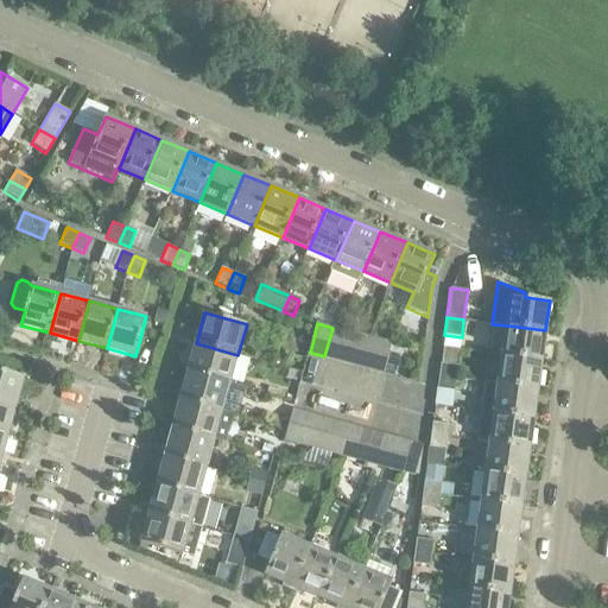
[(542,360),(545,330),(506,325),(501,355),(542,360)]
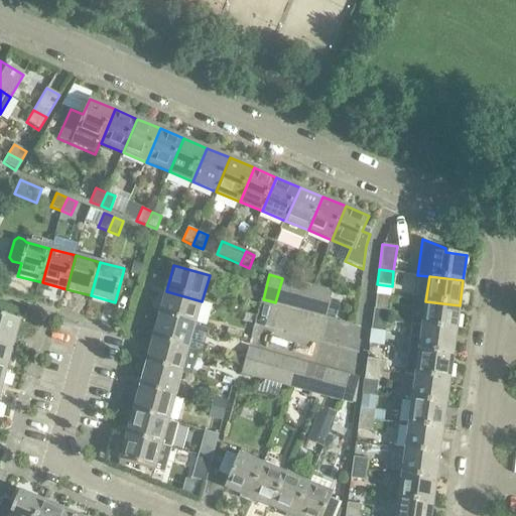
[(282,278),(275,302),(287,305),(294,281),(282,278)]
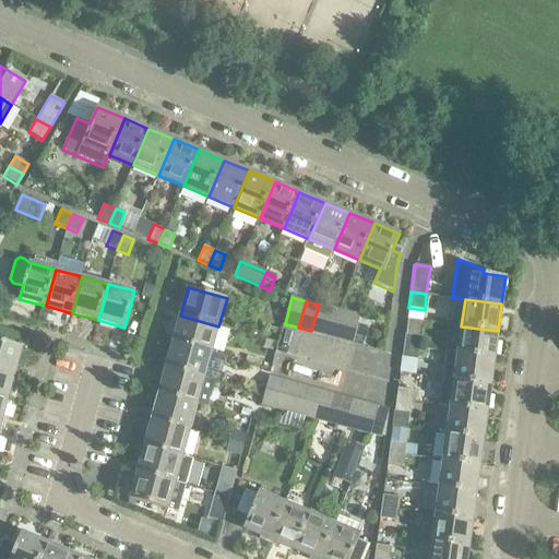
[(319,305),(311,331),(311,333),(325,337),(326,335),(340,339),(347,312),(333,308),(319,304),(319,305)]
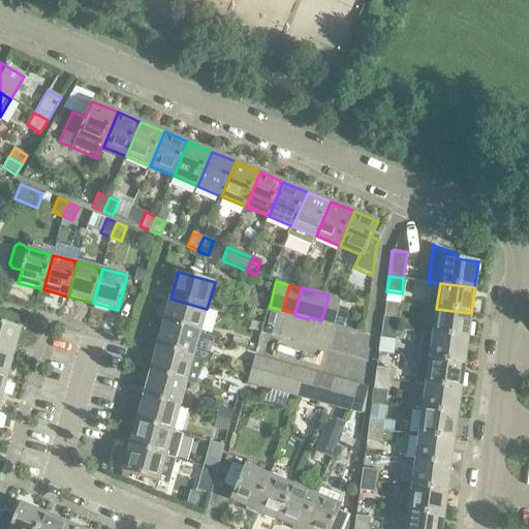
[(329,296),(321,320),(334,323),(341,299),(329,296)]
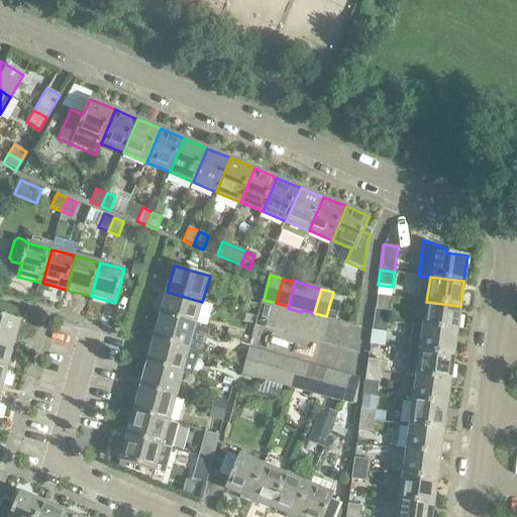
[(202,302),(167,292),(161,316),(196,325),(202,302)]
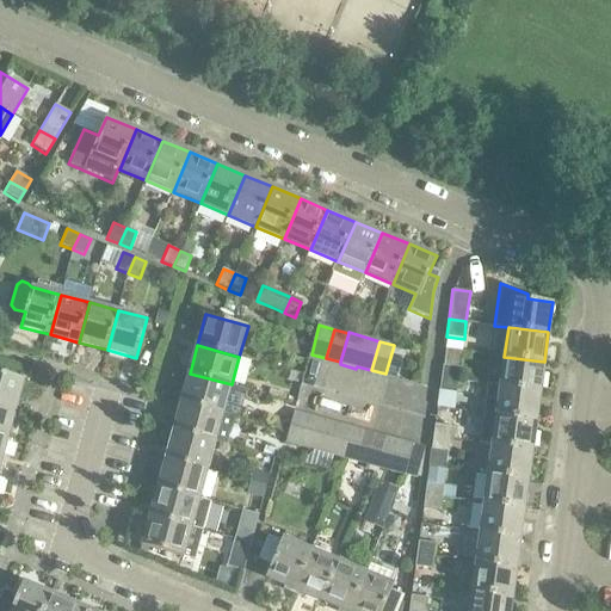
[(539,392),(544,362),(504,357),(500,386),(539,392)]
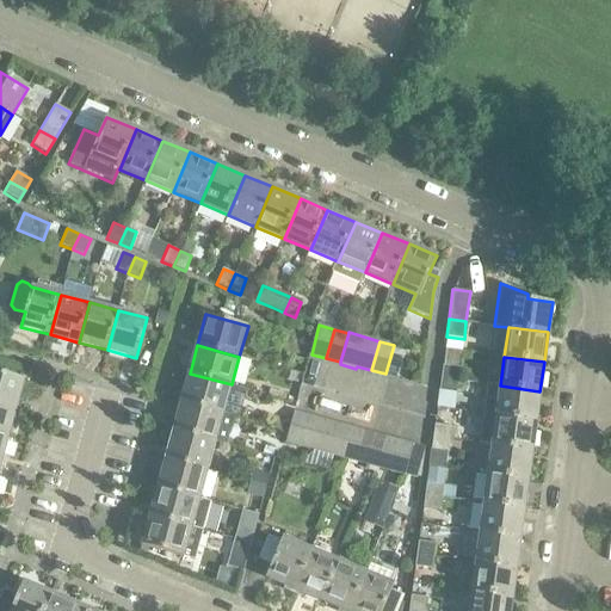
[(460,368),(443,365),(440,377),(458,380),(460,368)]
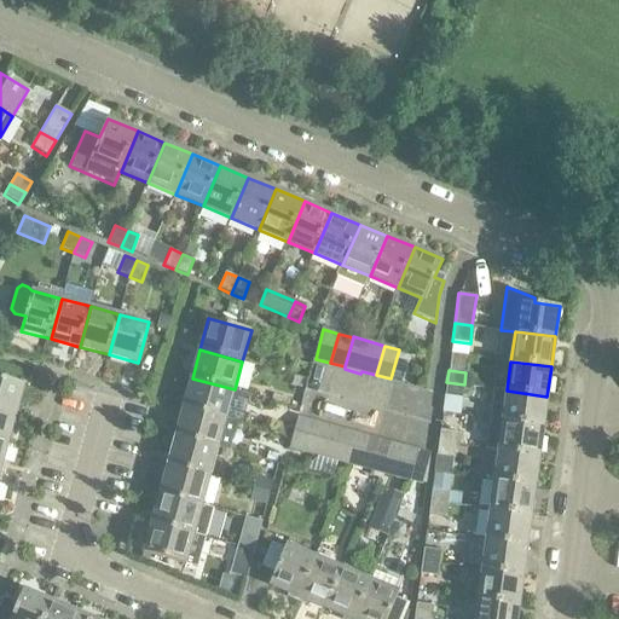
[(0,410),(17,416),(25,385),(0,377),(0,410)]
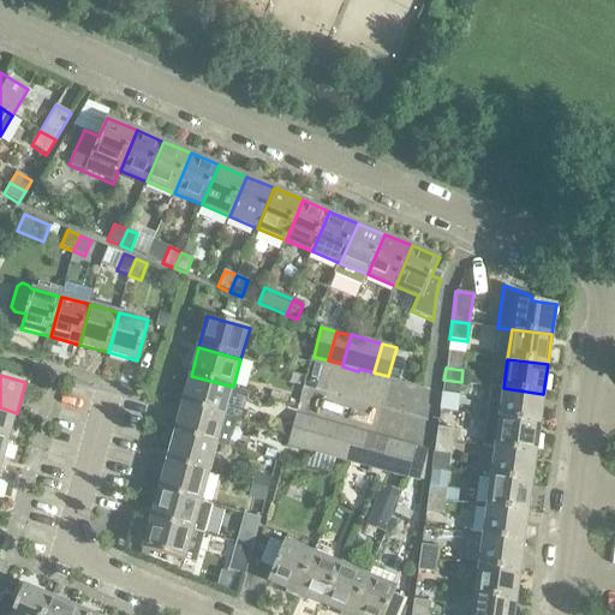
[(233,387),(191,376),(183,406),(225,418),(233,387)]
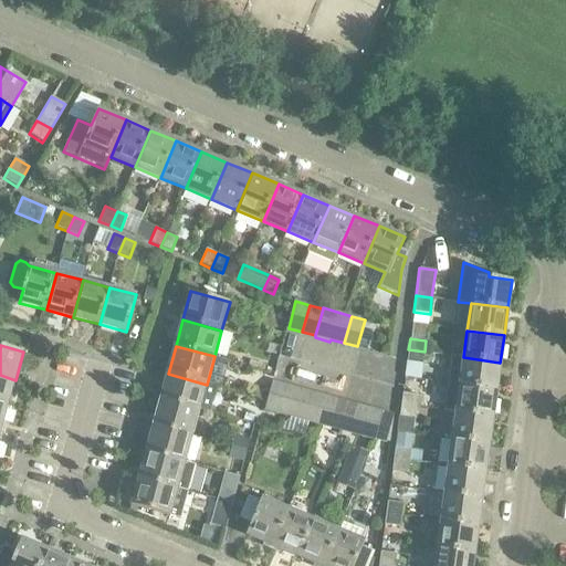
[(422,365),(425,352),(408,349),(407,363),(422,365)]
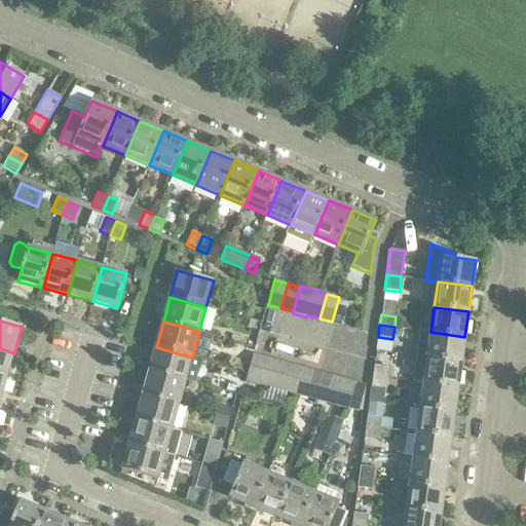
[(430,332),(426,358),(461,363),(464,337),(430,332)]
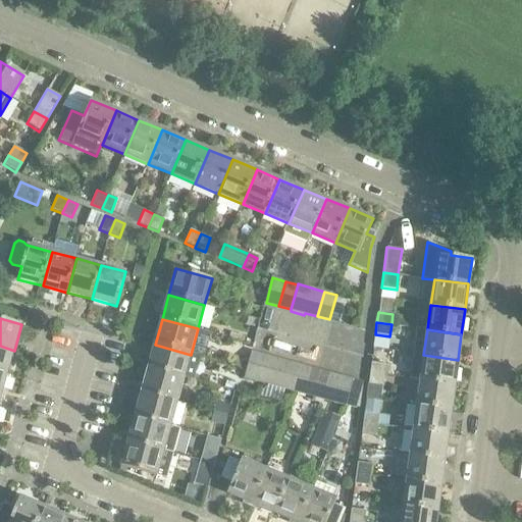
[(155,345),(148,368),(185,378),(193,380),(199,357),(191,355),(155,345)]
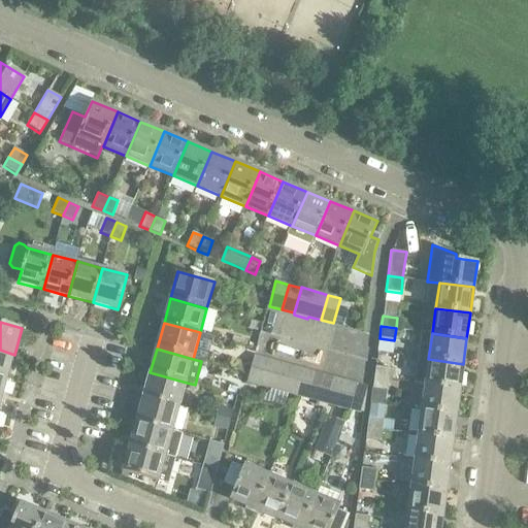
[(14,355),(0,350),(0,376),(7,380),(14,355)]
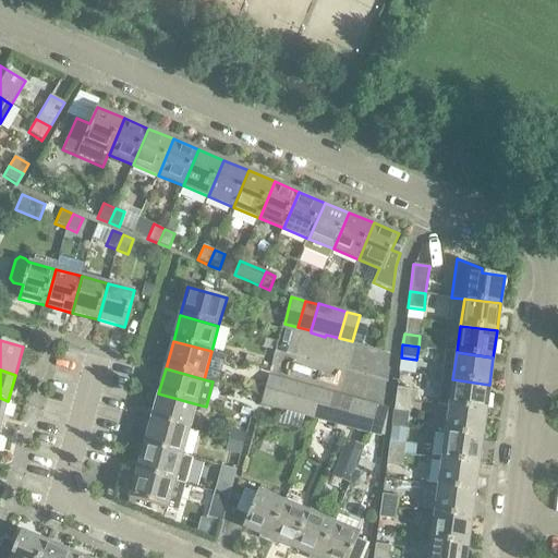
[(276,408),(283,380),(269,377),(262,404),(276,408)]
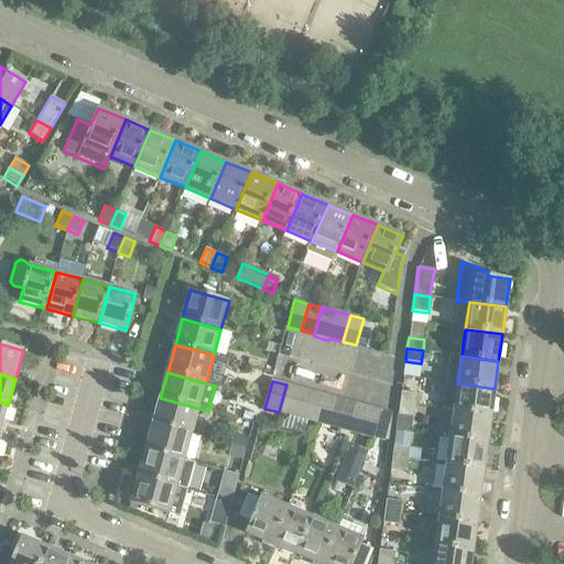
[(457,383),(454,411),(490,415),(495,389),(457,383)]
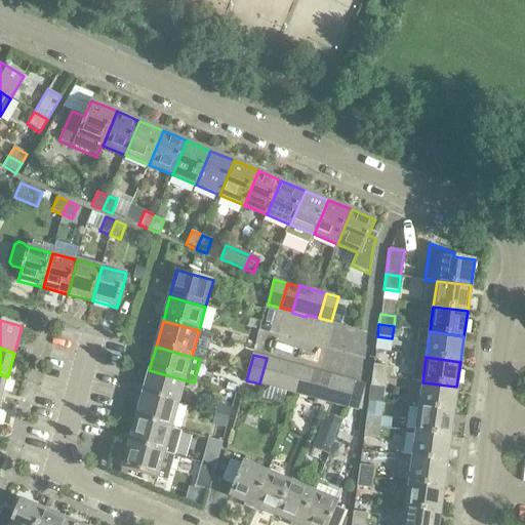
[(272,387),(279,361),(267,358),(259,384),(272,387)]
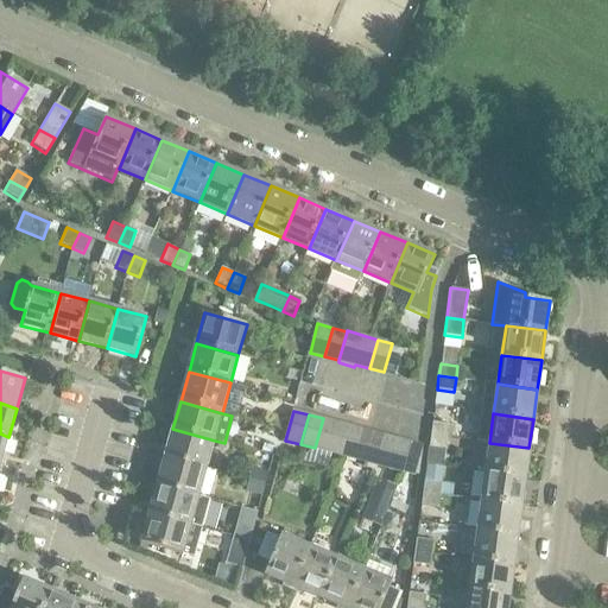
[(323,418),(315,448),(329,451),(336,422),(323,418)]
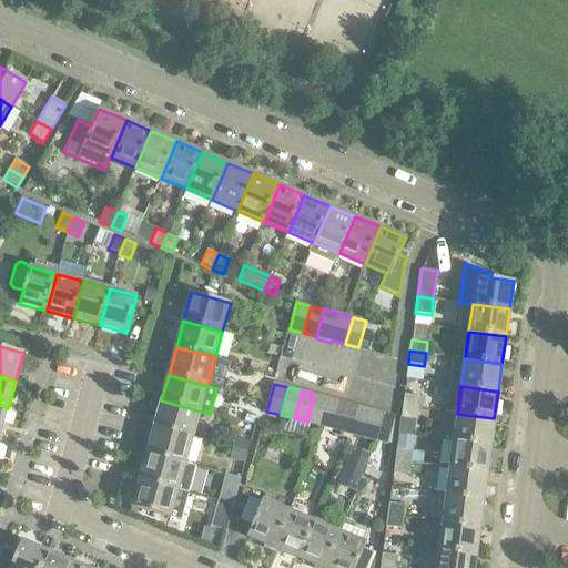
[(321,426),(327,397),(314,394),(307,422),(321,426)]
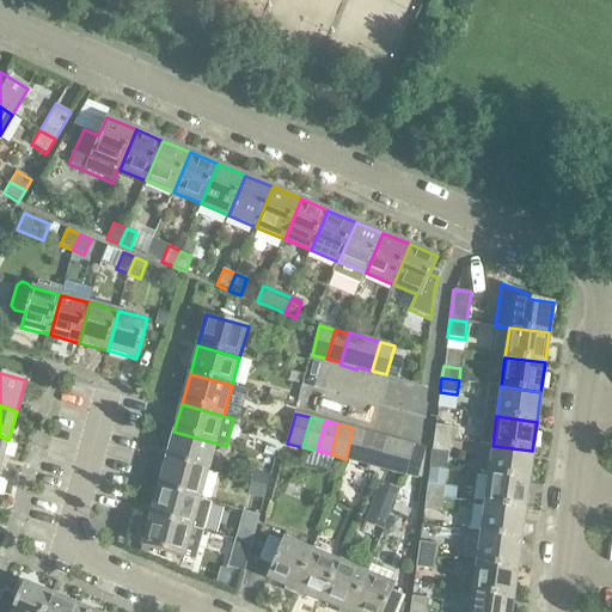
[(452,427),(435,424),(433,438),(451,440),(452,427)]
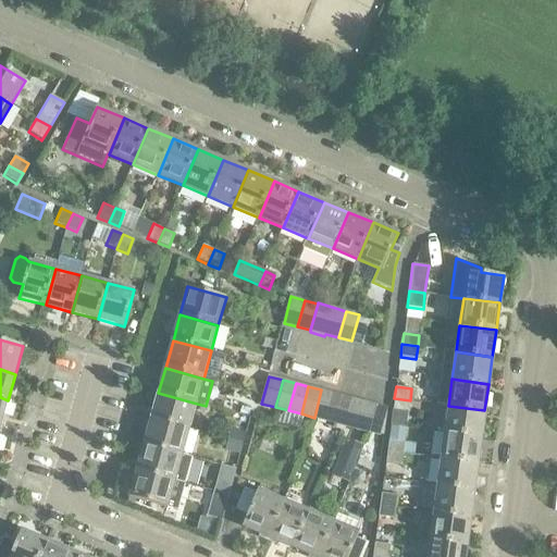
[(321,390),(314,418),(327,421),(327,423),(335,425),(344,395),(335,393),(335,394),(321,390)]
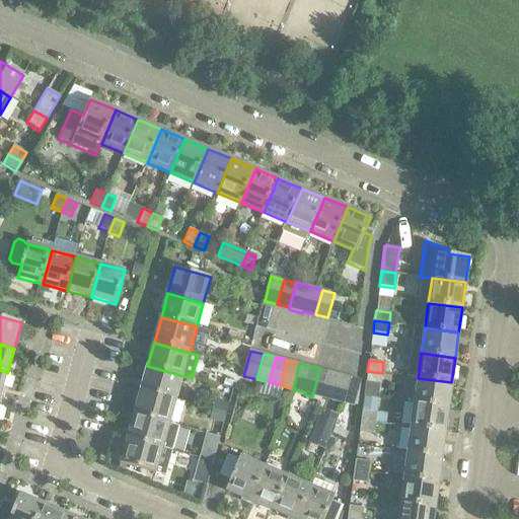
[(183,376),(147,366),(141,390),(176,400),(183,376)]
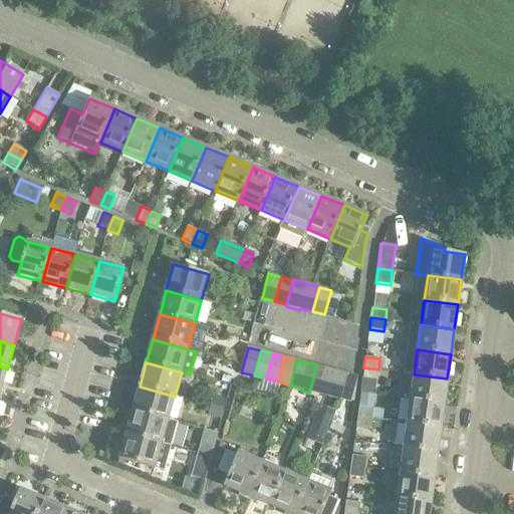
[(328,396),(335,370),(323,367),(323,366),(317,364),(309,393),(316,395),(316,393),(328,396)]
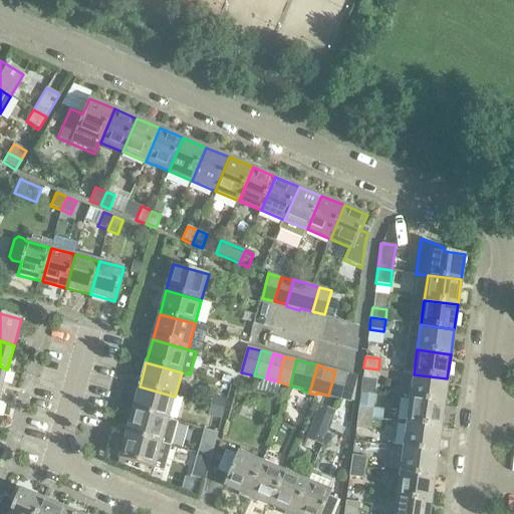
[(378,369),(363,367),(362,378),(377,380),(378,369)]
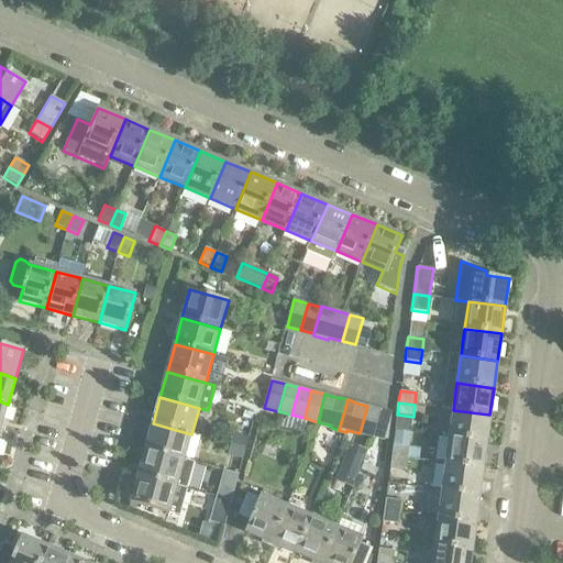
[(360,433),(373,438),(385,440),(393,412),(367,406),(360,433)]
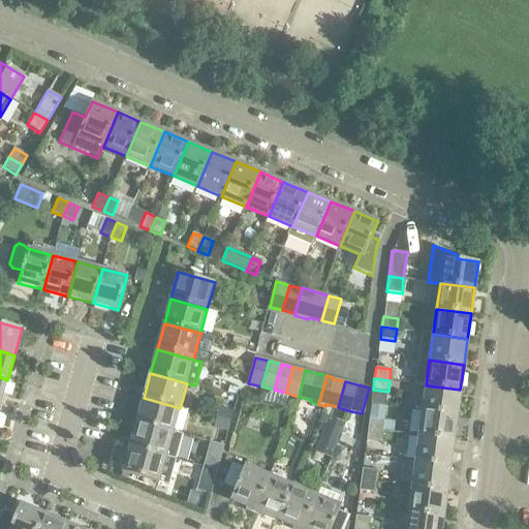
[(426,385),(422,411),(457,416),(460,390),(426,385)]
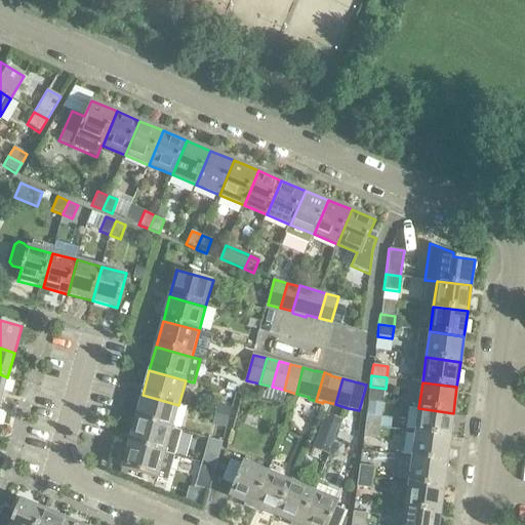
[(178,405),(143,395),(136,419),(172,429),(178,405)]
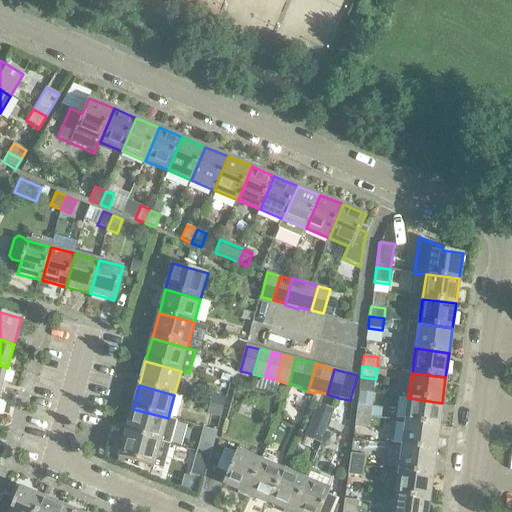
[(209,404),(223,408),(226,398),(212,394),(209,404)]
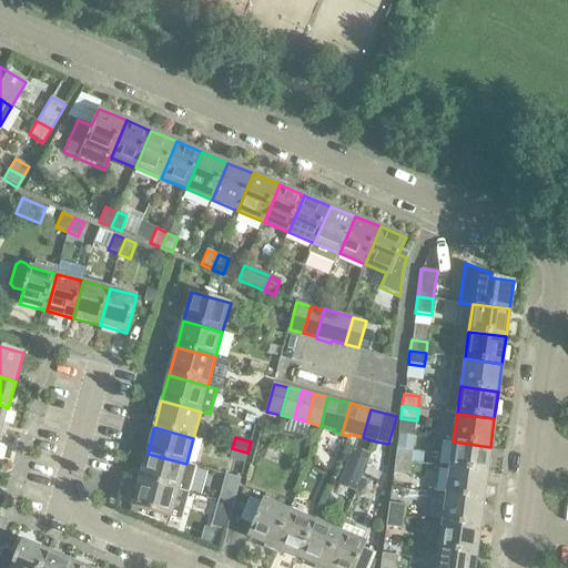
[(453,442),(449,468),(486,474),(490,447),(453,442)]
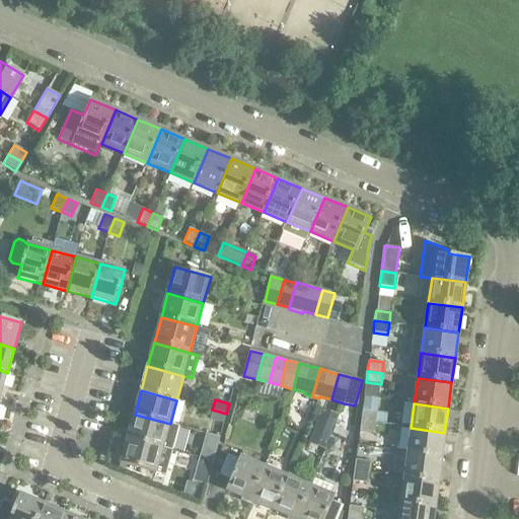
[(309,443),(325,450),(339,416),(322,409),(309,443)]
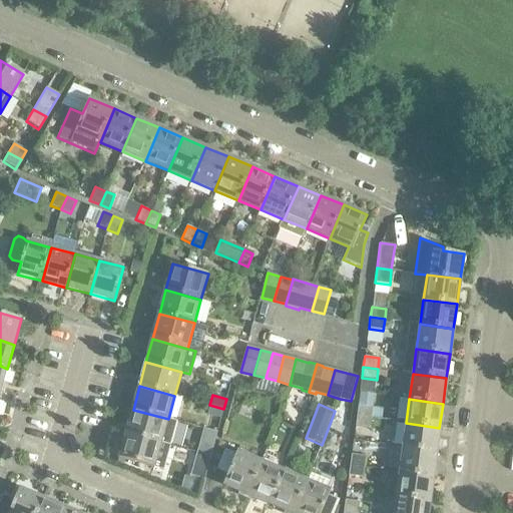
[(223,409),(209,405),(207,415),(220,419),(223,409)]
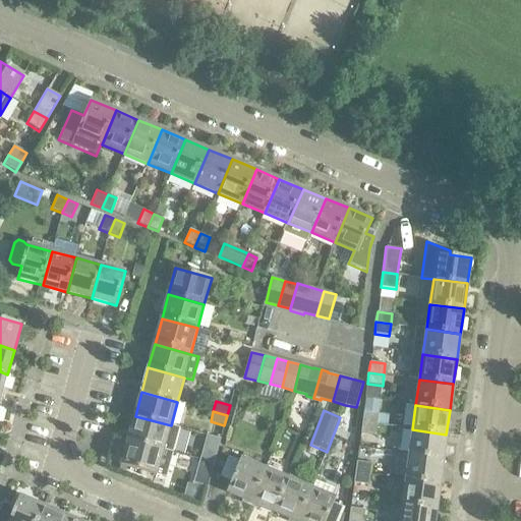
[(362,422),(377,424),(379,413),(363,411),(362,422)]
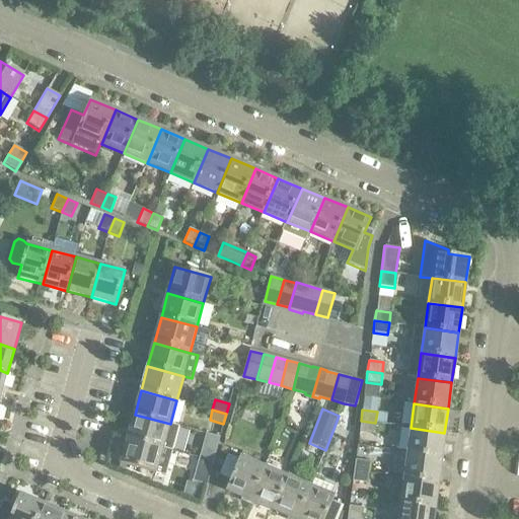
[(128,439),(173,451),(179,427),(170,424),(135,415),(128,439)]
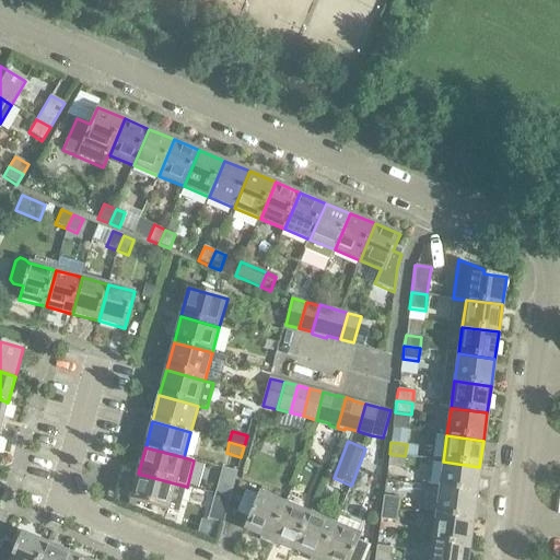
[(405,456),(389,454),(387,466),(404,468),(405,456)]
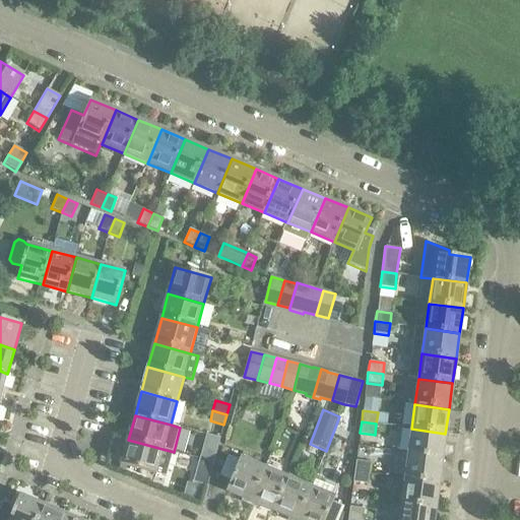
[(411,429),(407,454),(442,459),(445,434),(411,429)]
